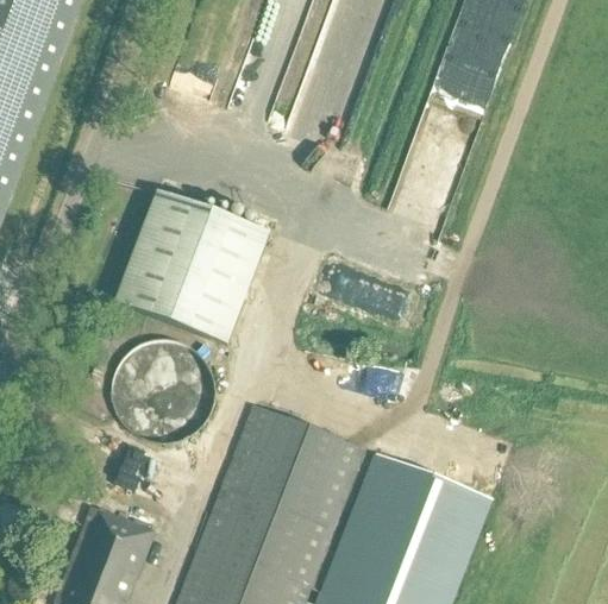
[(0,0),(0,216),(8,220),(70,0),(0,0)]
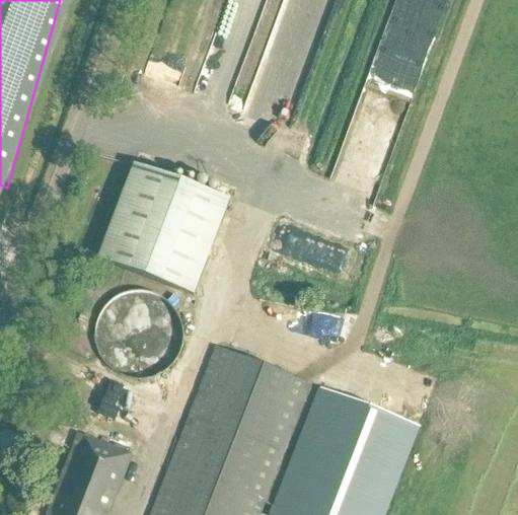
[(228,200),(134,163),(97,259),(193,294),(228,200)]
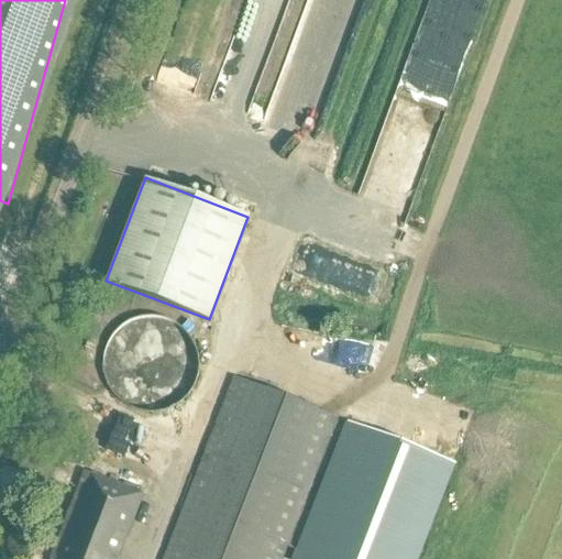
[(169,406),(176,402),(180,398),(186,393),(190,386),(195,377),(197,369),(197,361),(197,354),(195,347),(191,339),(185,330),(179,325),(172,320),(164,317),(155,315),(143,315),(135,316),(125,320),(118,326),(111,333),(107,339),(103,349),(101,360),(101,366),(103,376),(108,385),(113,394),(120,399),(128,404),(135,407),(144,409),(153,409),(161,408),(169,406)]
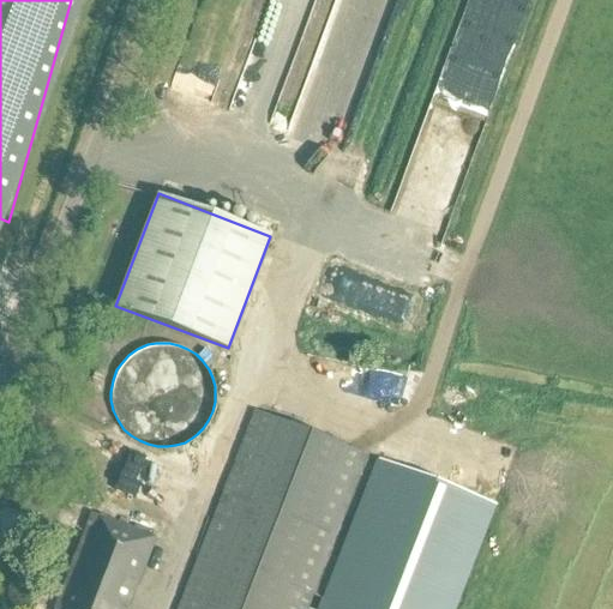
[(353,357),(344,390),(396,404),(406,372),(353,357)]
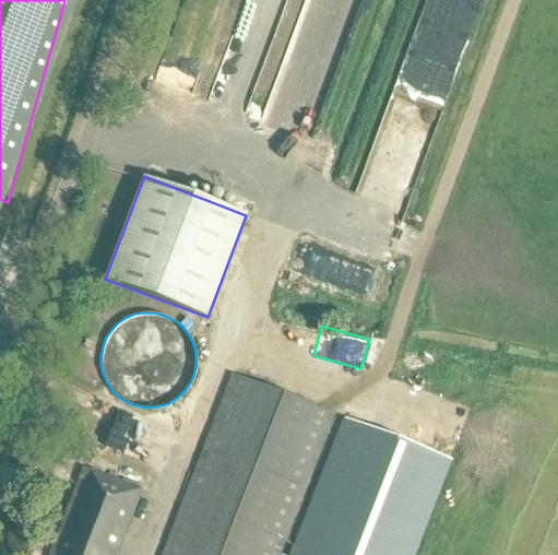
[(161,554),(276,554),(277,554),(281,554),(410,554),(449,456),(345,415),(297,543),(284,538),(333,412),(232,373),(161,554)]
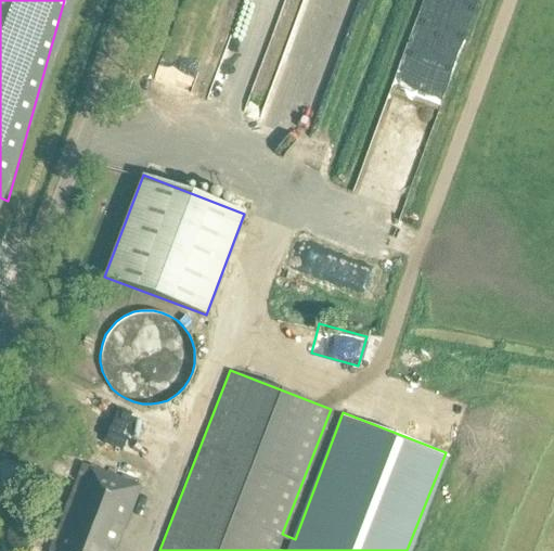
[(53,457),(49,471),(75,481),(48,550),(50,550),(113,550),(139,485),(86,464),(85,469),(53,457)]
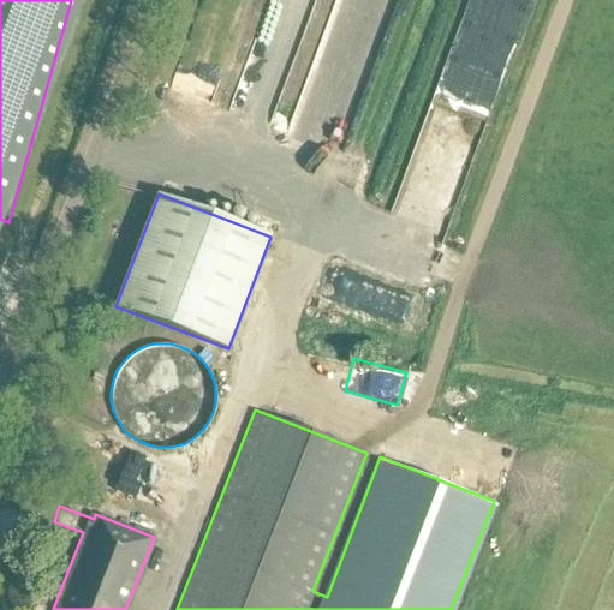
[(58,555),(49,552),(46,562),(54,564),(58,555)]
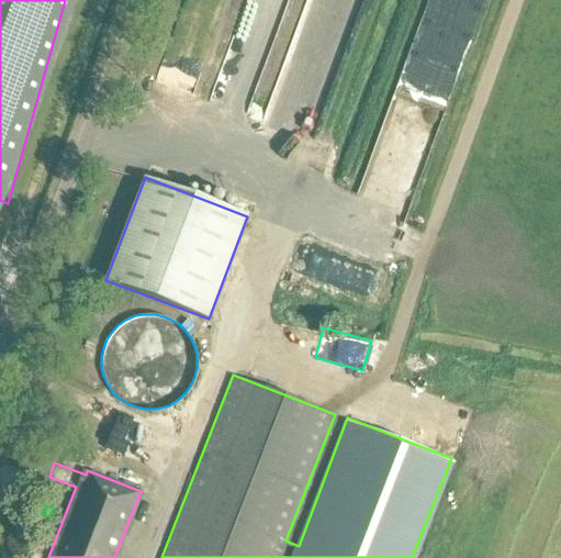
[(35,529),(30,545),(41,549),(46,534),(35,529)]
